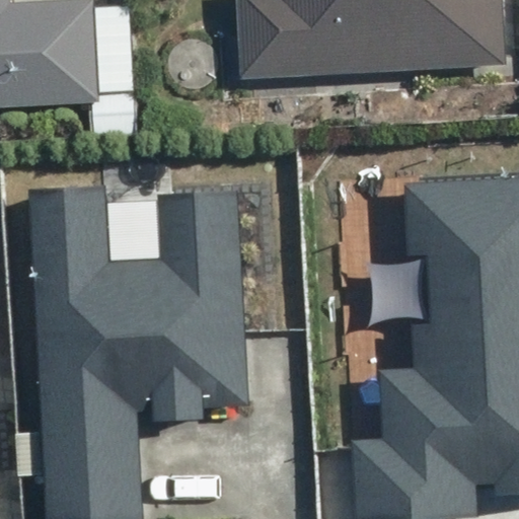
[(0,0),(0,102),(93,96),(87,8),(6,14),(4,0),(0,0)]
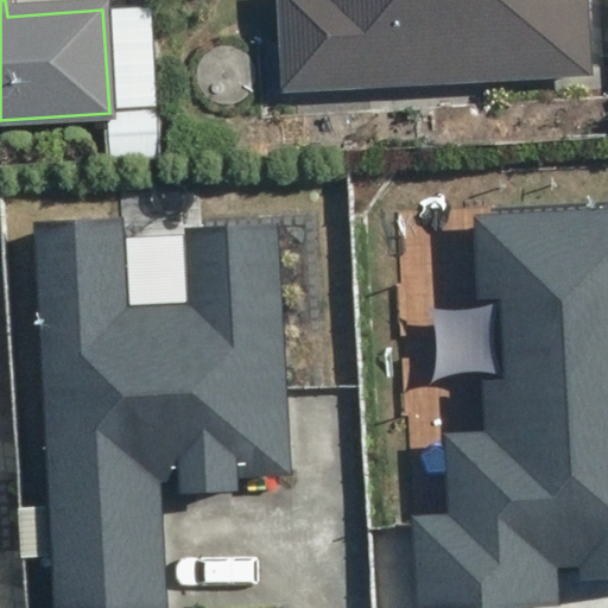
[(607,0),(290,0),(295,90),(607,75),(607,0)]
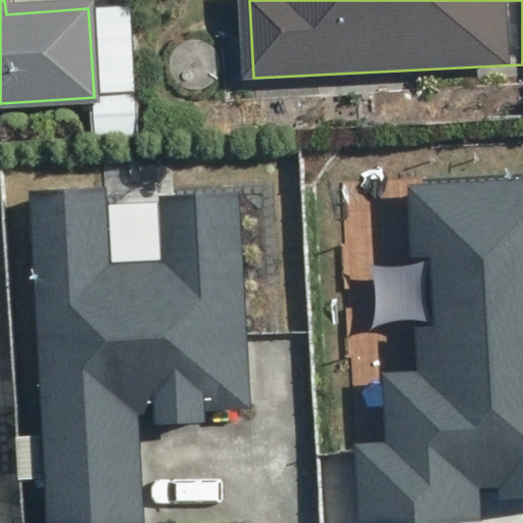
[(177,90),(183,95),(191,99),(199,99),(207,97),(215,93),(220,86),(222,78),(222,69),(219,61),(214,55),(205,51),(197,49),(190,50),(183,54),(177,59),(174,66),(172,75),(173,82),(177,90)]
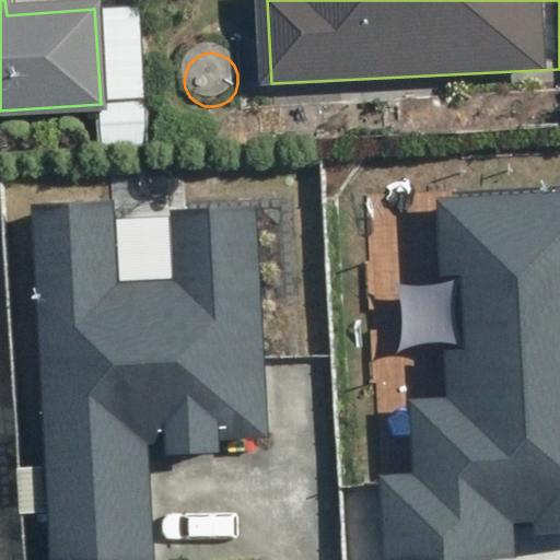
[(384,558),(512,553),(511,520),(538,520),(538,529),(559,528),(559,187),(432,191),(435,280),(458,279),(461,346),(441,347),(442,396),(410,397),(412,473),(381,474),(384,558)]
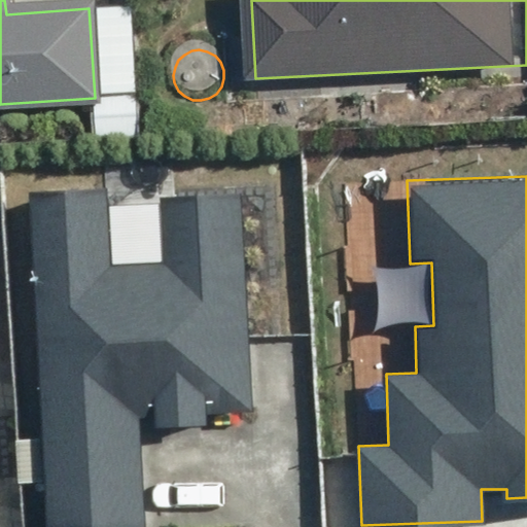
[(47,526),(130,526),(145,526),(139,418),(156,417),(156,426),(207,424),(207,414),(254,411),(243,191),(161,196),(165,262),(112,265),(108,187),(30,191),(47,526)]
